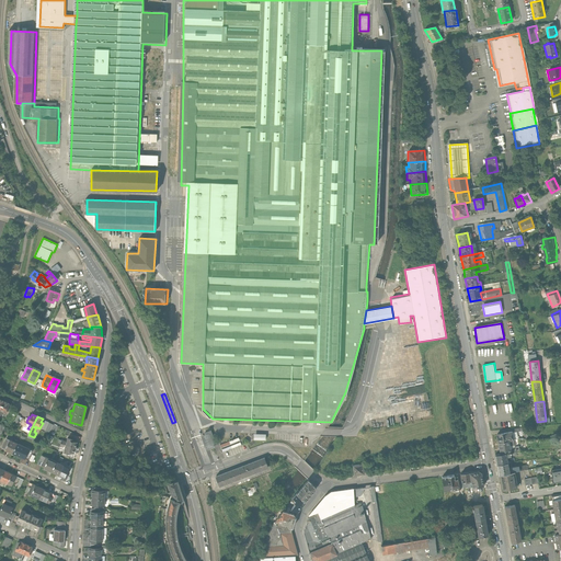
[(215,444),(210,431),(204,433),(208,444),(207,444),(209,448),(214,446),(213,444),(215,444)]
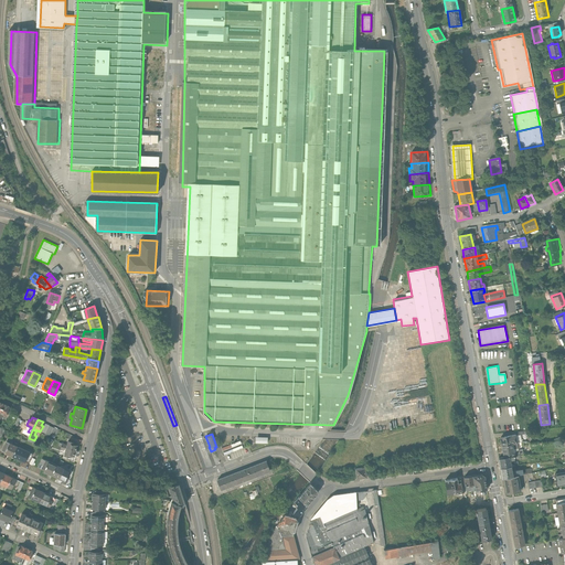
[(501,439),(503,448),(514,446),(518,445),(516,437),(501,439)]
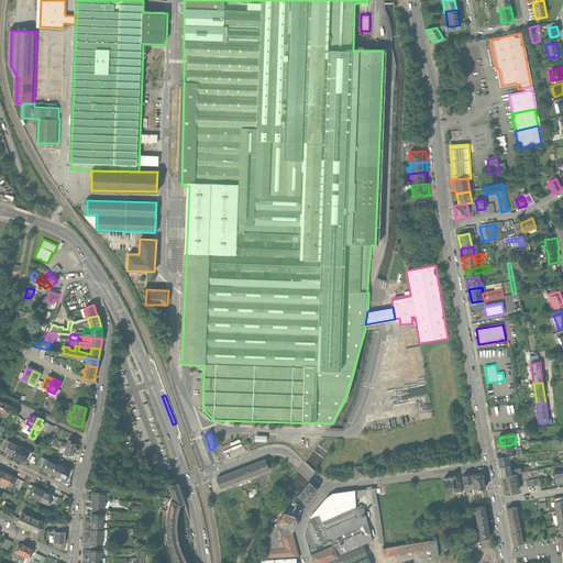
[(69,439),(68,439),(67,444),(65,444),(65,443),(62,442),(61,445),(76,449),(77,443),(73,442),(74,440),(69,439)]
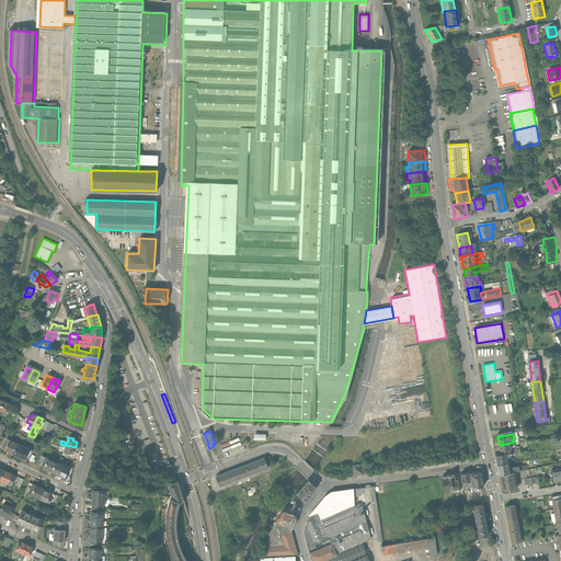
[(220,444),(222,451),(242,445),(239,437),(220,444)]
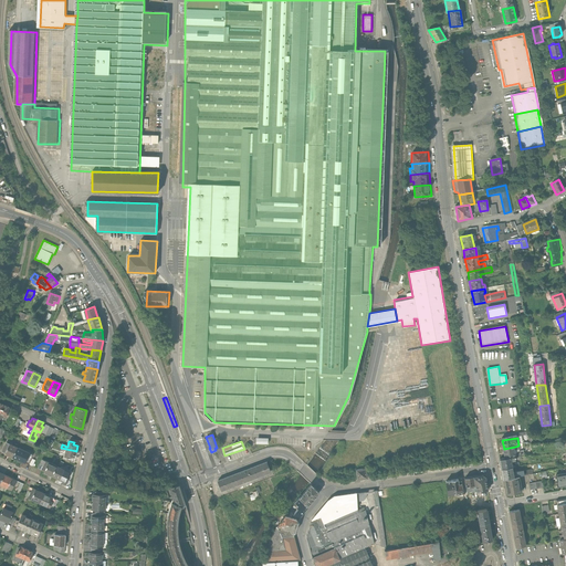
[(17,448),(9,443),(4,453),(12,457),(17,448)]
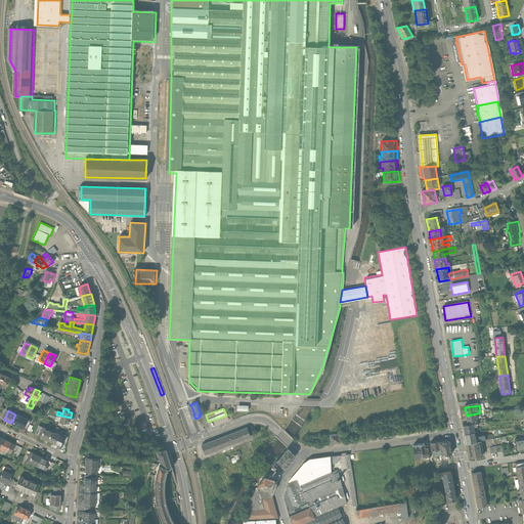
[(477,413),(467,416),(468,425),(479,423),(478,419),(477,413)]
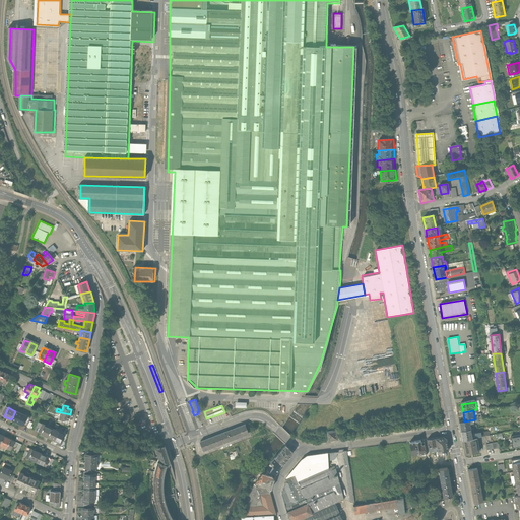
[(26,416),(15,411),(11,419),(16,423),(15,425),(18,426),(19,424),(22,426),(26,416)]
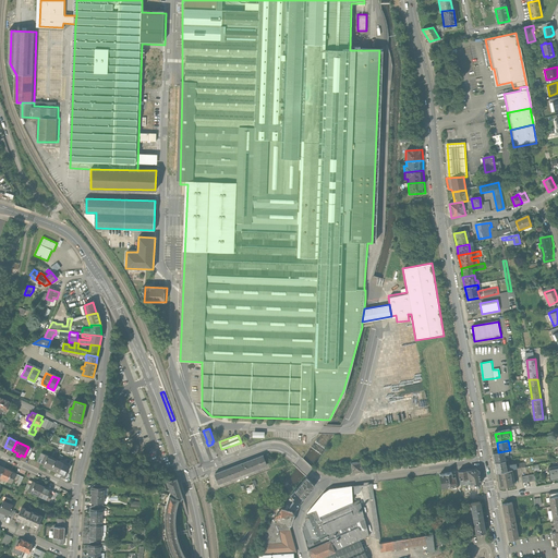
[(75,445),(60,441),(60,445),(63,446),(63,444),(65,445),(63,450),(64,450),(71,451),(71,450),(73,450),(75,445)]
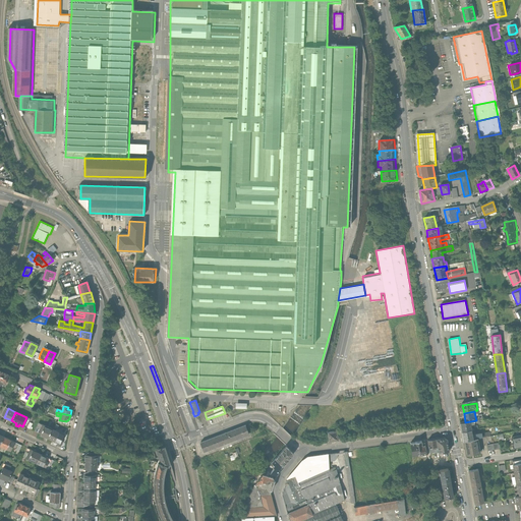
[(459,423),(461,433),(475,430),(474,425),(477,424),(476,420),(465,422),(459,423)]
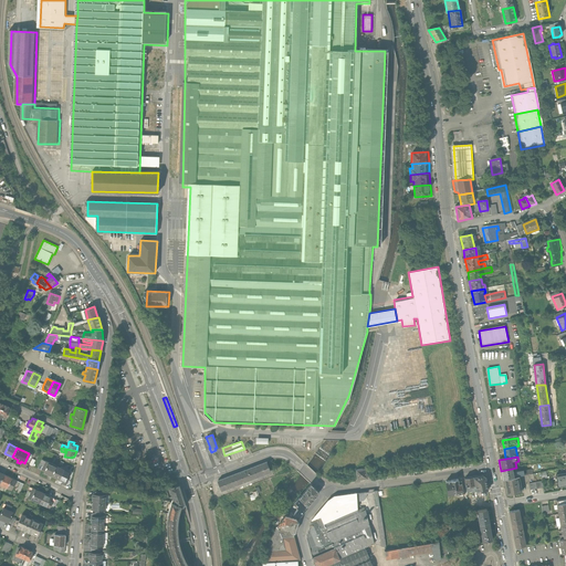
[(51,475),(53,478),(59,468),(44,461),(40,470),(45,473),(44,474),(50,478),(51,475)]
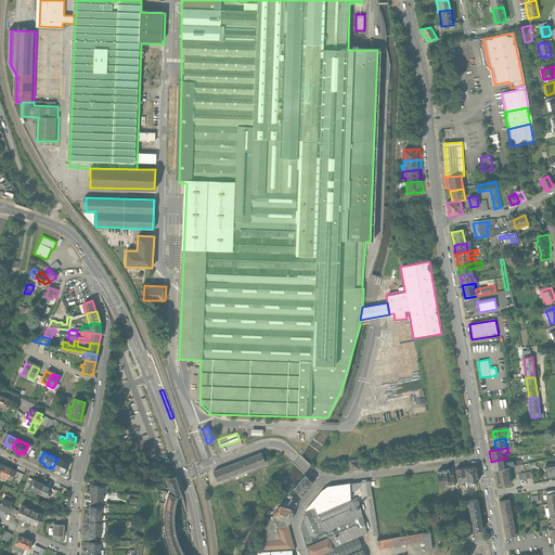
[(263,453),(254,456),(257,466),(267,462),(263,453)]
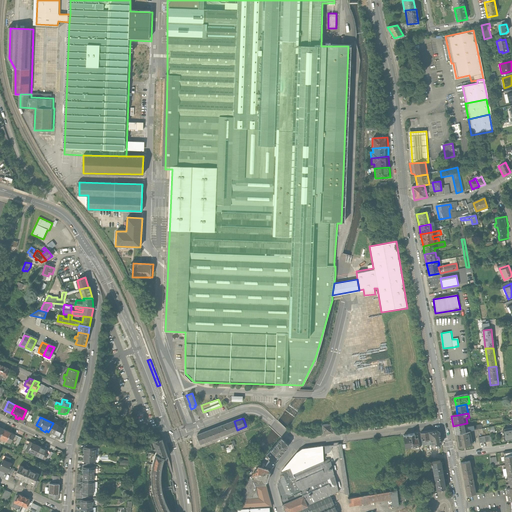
[(234,421),(225,425),(228,433),(237,430),(234,421)]
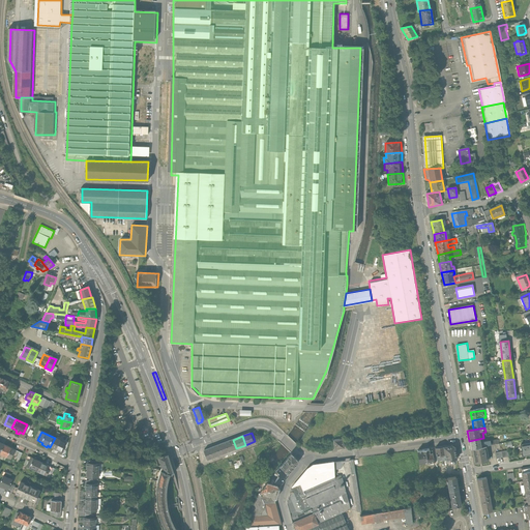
[(55,438),(50,447),(59,451),(61,452),(63,449),(66,443),(55,438)]
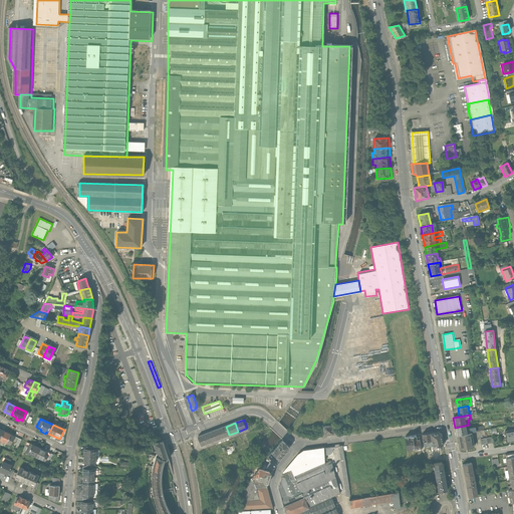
[(455,428),(457,437),(469,434),(472,434),(481,432),(480,427),(469,429),(469,425),(455,428)]
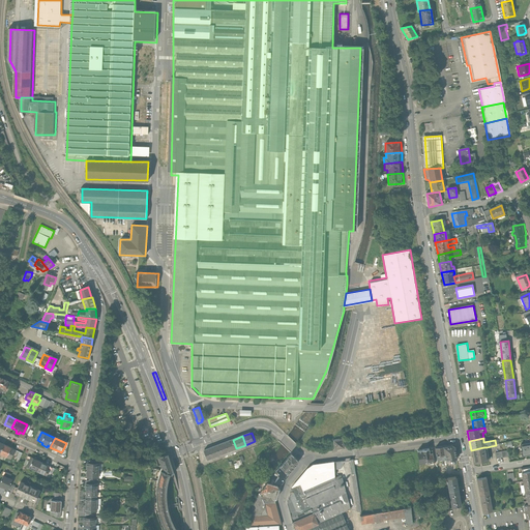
[(233,440),(223,443),(226,452),(236,448),(233,440)]
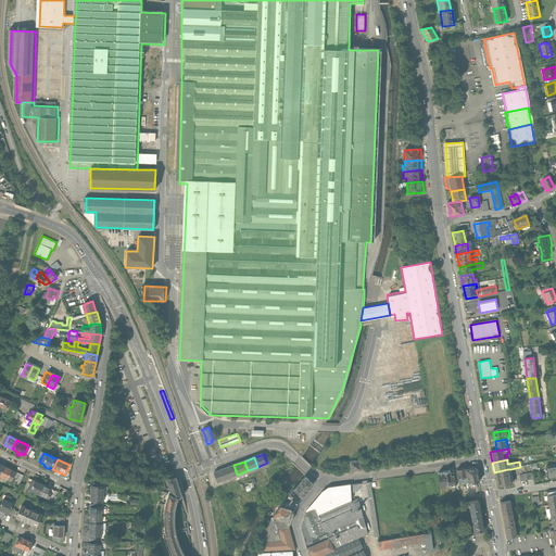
[(234,465),(224,469),(227,478),(237,475),(234,465)]
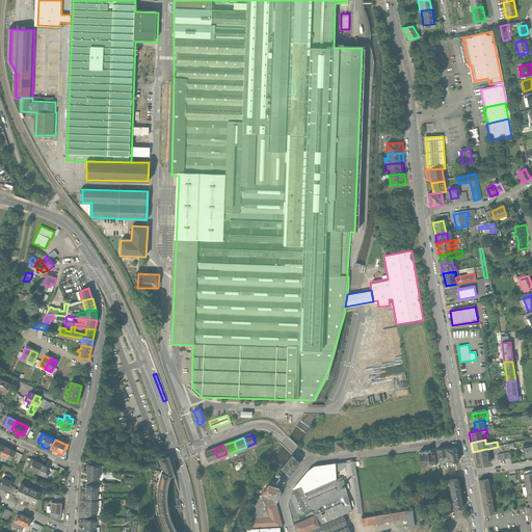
[(531,445),(523,447),(524,457),(531,456),(531,455),(531,454),(531,445)]
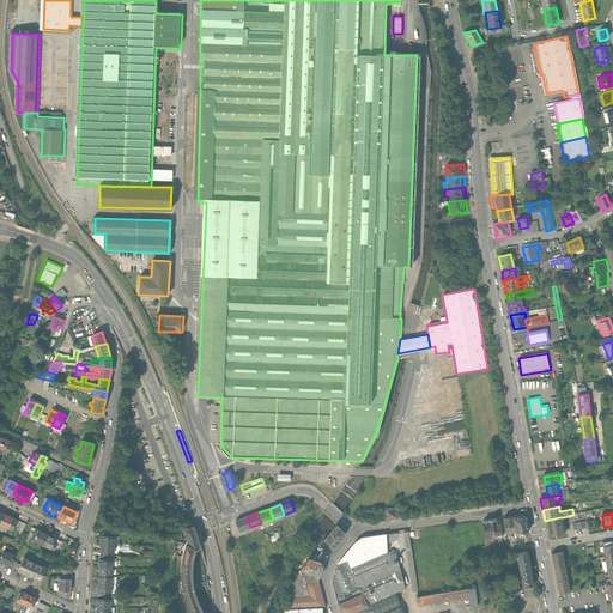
[(18,522),(6,515),(0,526),(12,533),(18,522)]
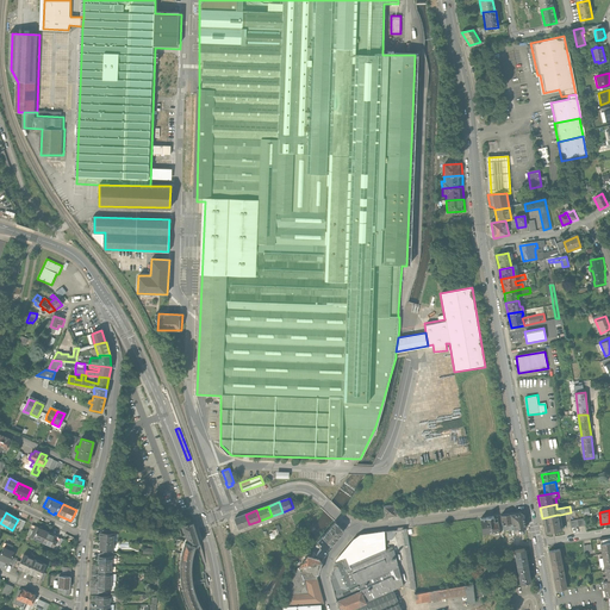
[(522,514),(502,516),(504,527),(515,524),(516,529),(526,528),(524,515),(522,514)]
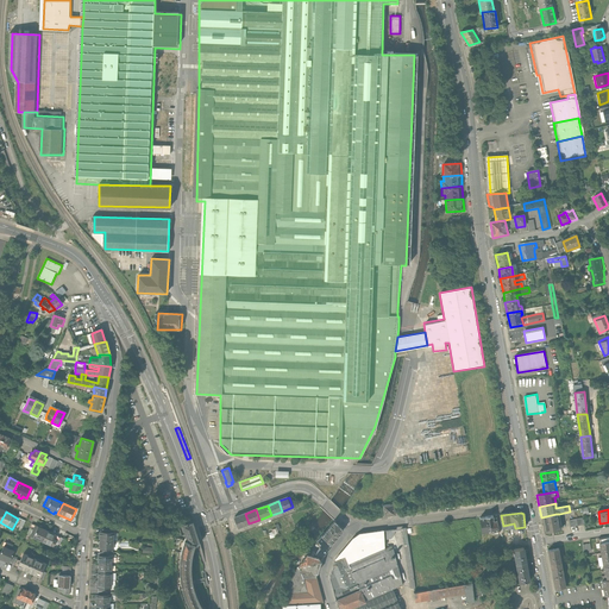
[(245,514),(233,518),(237,528),(249,523),(245,514)]
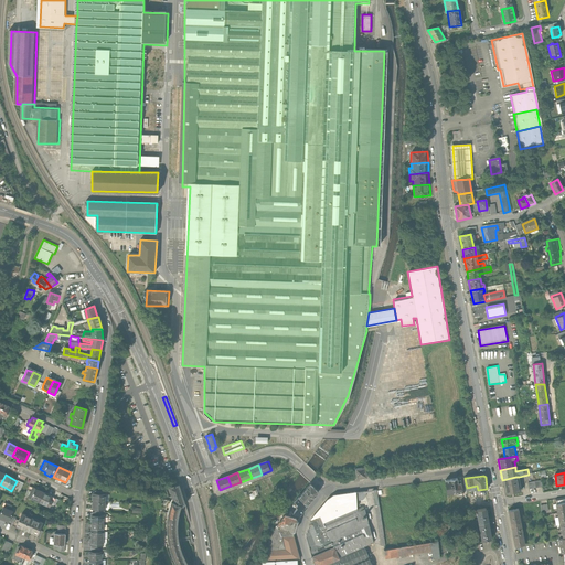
[(515,477),(502,480),(504,494),(522,491),(519,477),(515,477)]
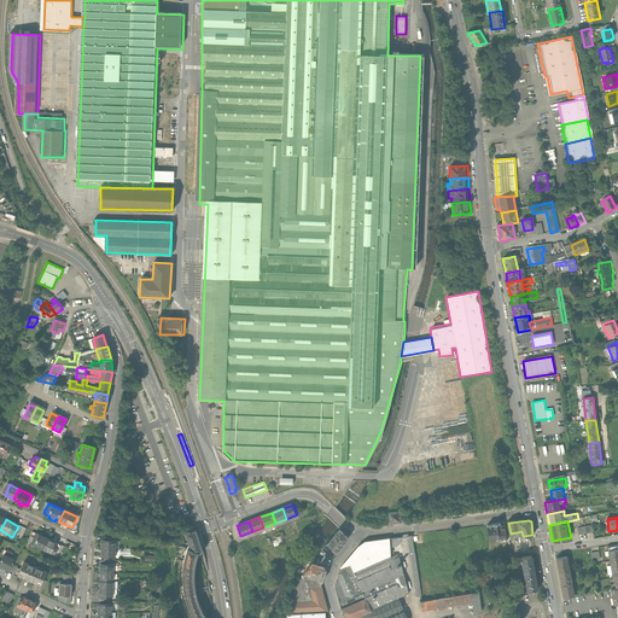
[(502,524),(487,526),(489,541),(506,538),(506,542),(509,541),(507,528),(503,529),(502,524)]
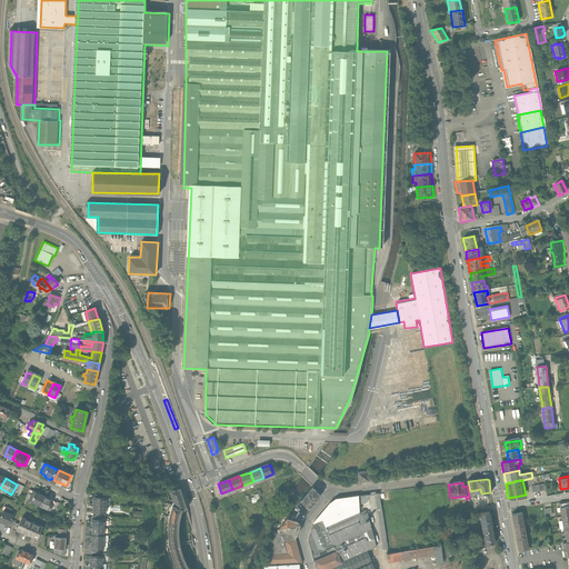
[(319,493),(312,487),(301,500),(310,508),(320,496),(319,493)]
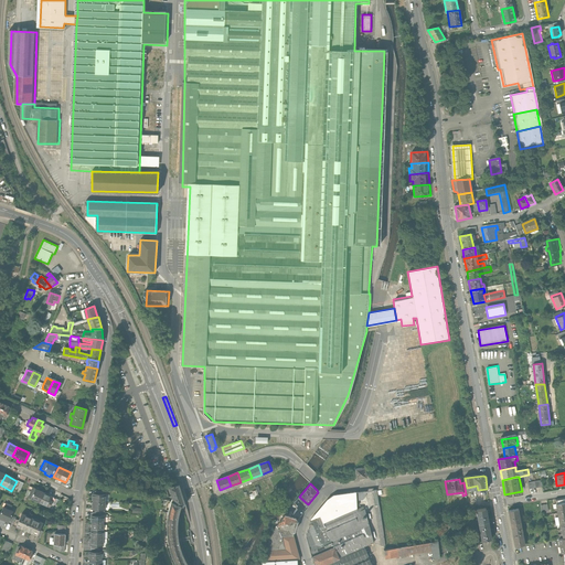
[(31,498),(34,489),(30,487),(25,496),(31,498)]
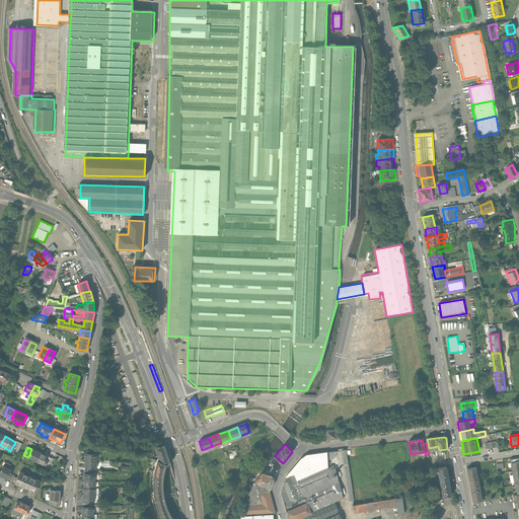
[(158,458),(158,460),(167,465),(168,464),(170,463),(166,447),(156,450),(158,458)]
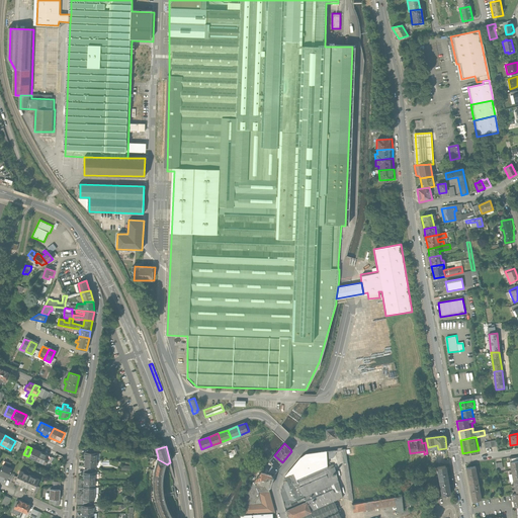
[(41,452),(31,448),(28,456),(37,461),(41,452)]
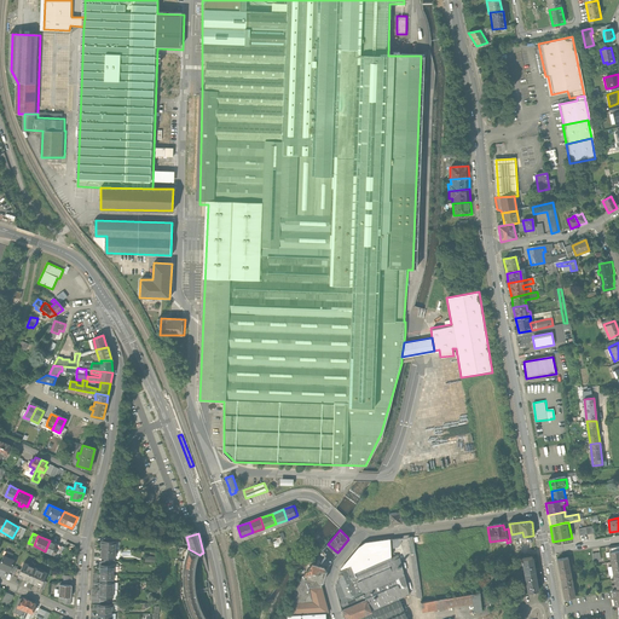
[(416,554),(412,536),(403,537),(399,538),(400,539),(403,539),(409,538),(411,554),(416,554)]
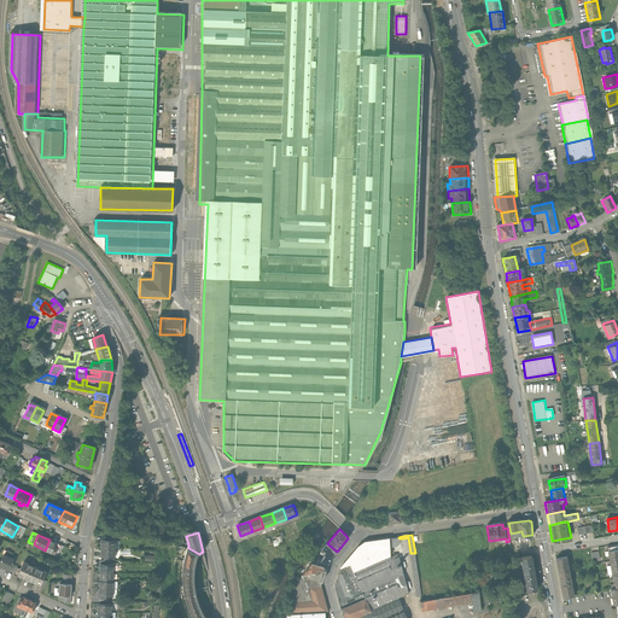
[(407,617),(400,600),(409,596),(400,557),(392,559),(392,548),(397,548),(400,546),(401,541),(398,538),(391,540),(391,538),(365,542),(357,546),(340,567),(334,587),(340,608),(343,617),(407,617)]
